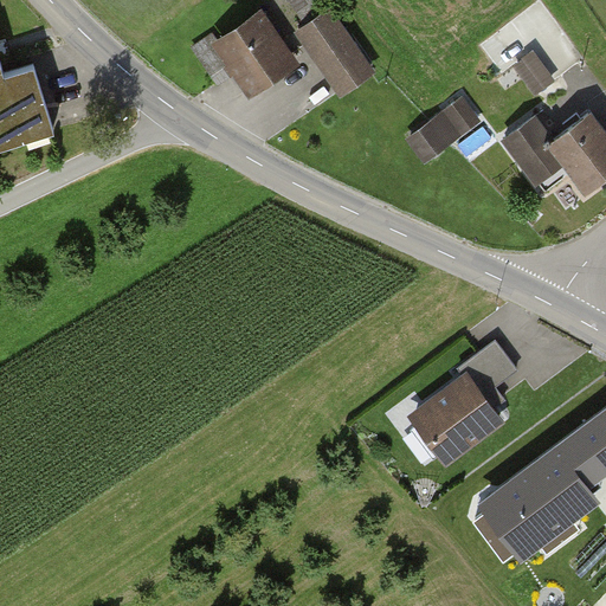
[(337,94),(371,70),(326,7),(292,31),(337,94)]
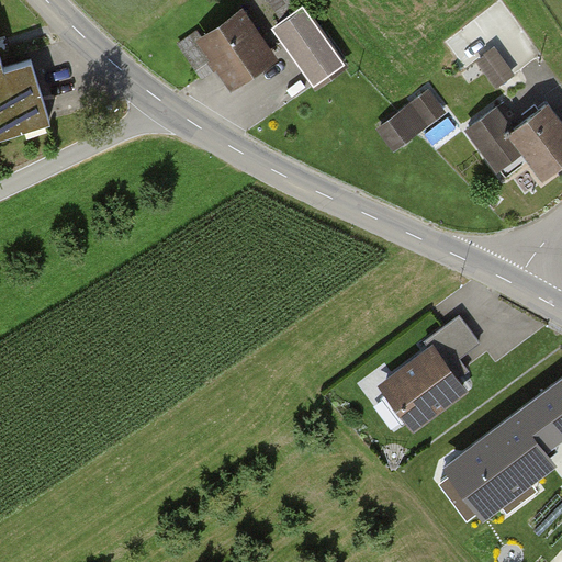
[(270,55),(238,9),(190,41),(222,88),(270,55)]
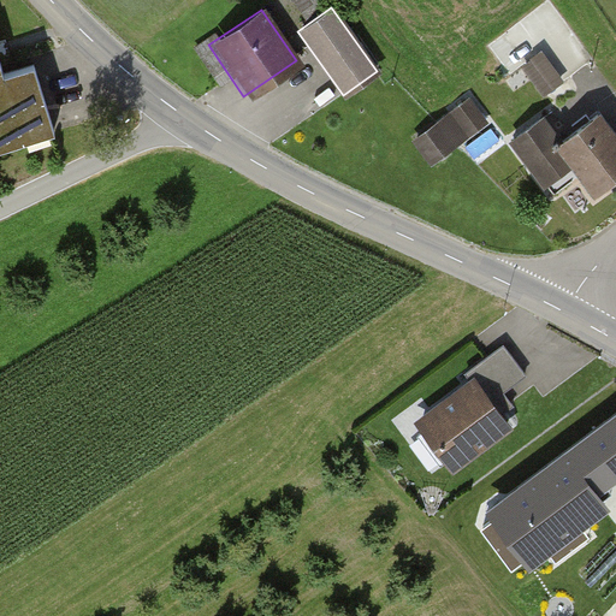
[(570,76),(550,49),(521,71),(542,98),(570,76)]
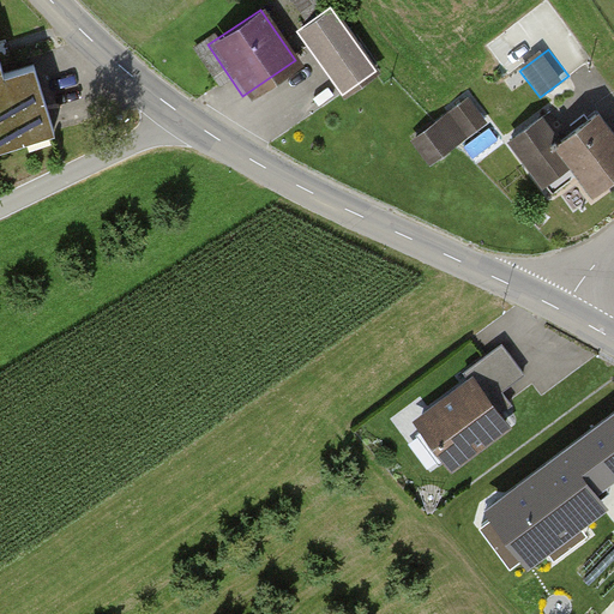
[(0,148),(52,133),(34,67),(1,77),(0,71),(0,148)]
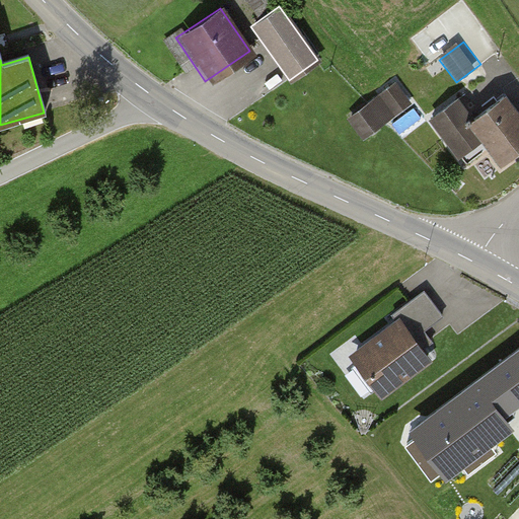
[(239,112),(287,80),(279,68),(231,99),(239,112)]
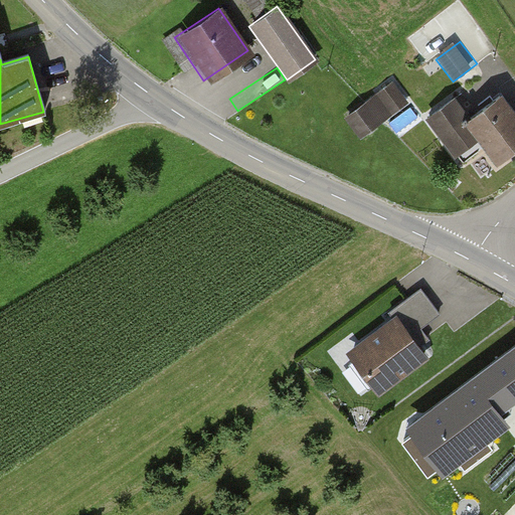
[(407,106),(391,82),(343,116),(359,139),(407,106)]
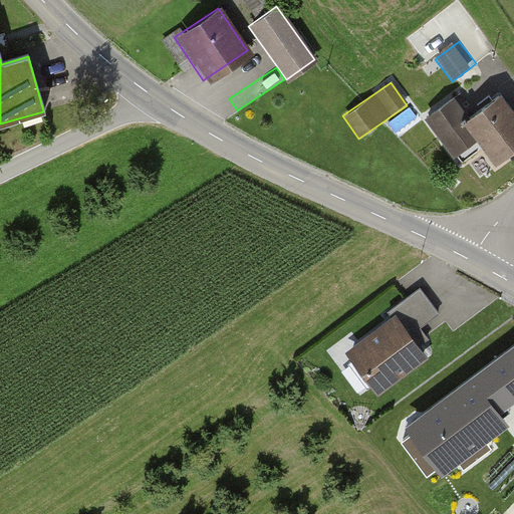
[(513,146),(513,120),(496,96),(462,120),(448,100),(424,117),(451,154),(471,139),(490,164),(513,146)]
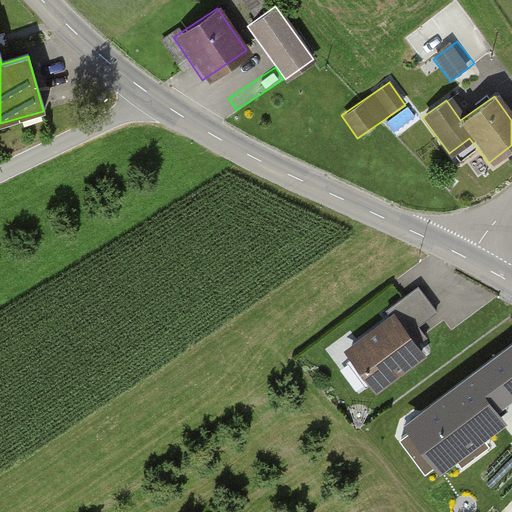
[(392,317),(341,353),(368,390),(419,353),(407,336),(437,315),(418,288),(387,310),(392,317)]
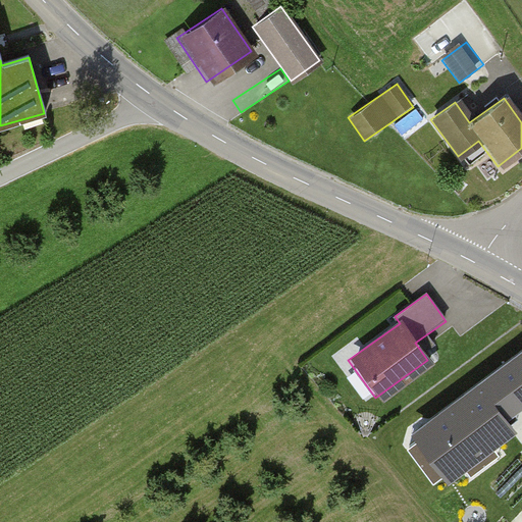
[(521,401),(521,358),(420,431),(450,472),(511,428),(502,415),(521,401)]
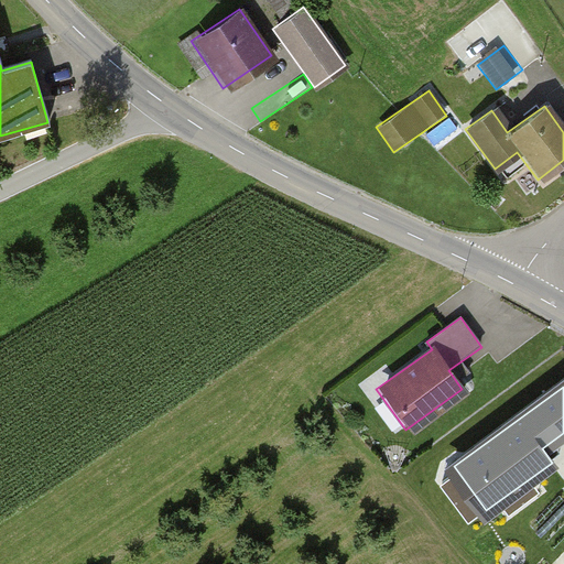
[(563,528),(554,537),(563,550),(563,528)]
